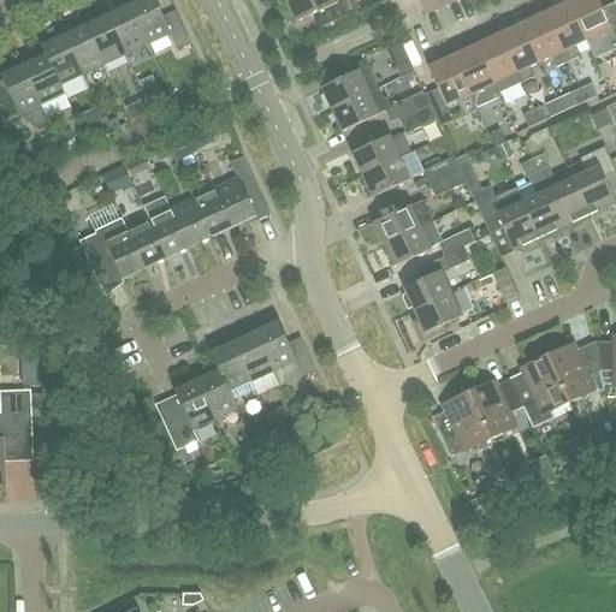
[(135,0),(130,3),(148,42),(171,31),(155,0),(135,0)]
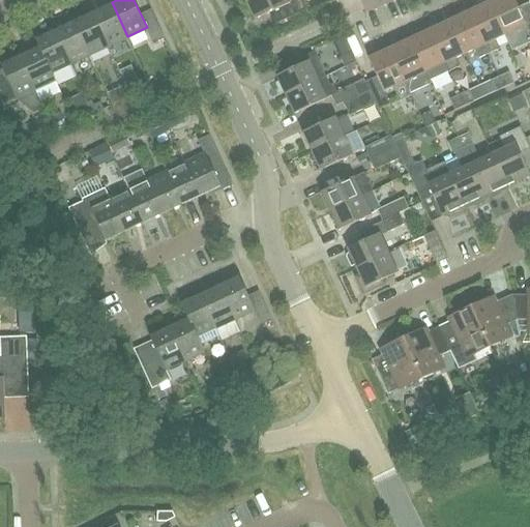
[(246,0),(255,18),(268,11),(273,8),(278,20),(306,6),(303,0),(290,0),(246,0)]
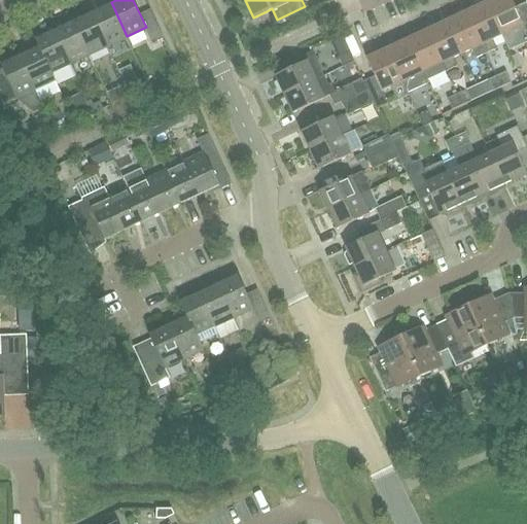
[(493,37),(502,33),(487,0),(466,9),(487,51),(497,46),(493,37)]
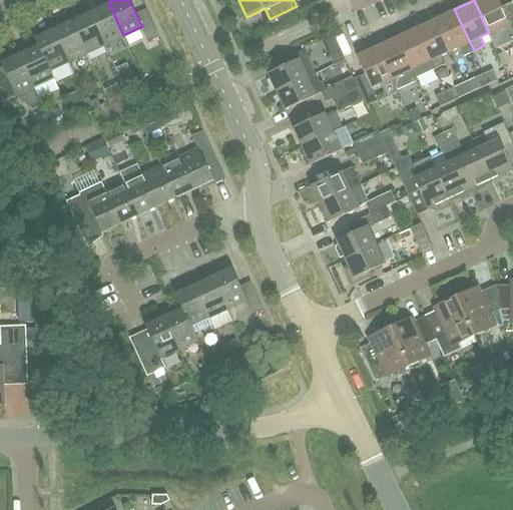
[(474,0),(489,32),(505,25),(509,34),(512,34),(512,0),(511,1),(501,6),(498,0),(474,0)]
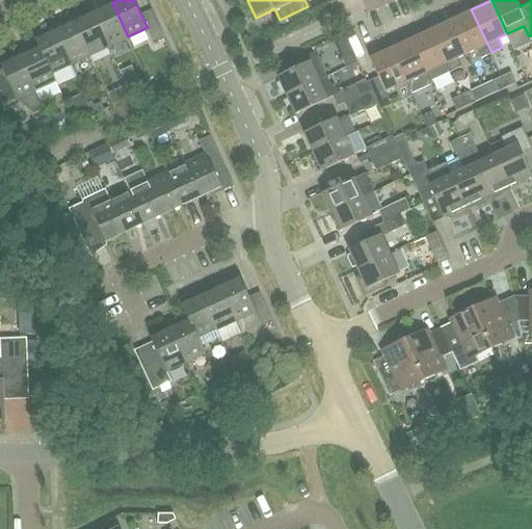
[(109,45),(128,36),(112,2),(94,11),(109,45)]
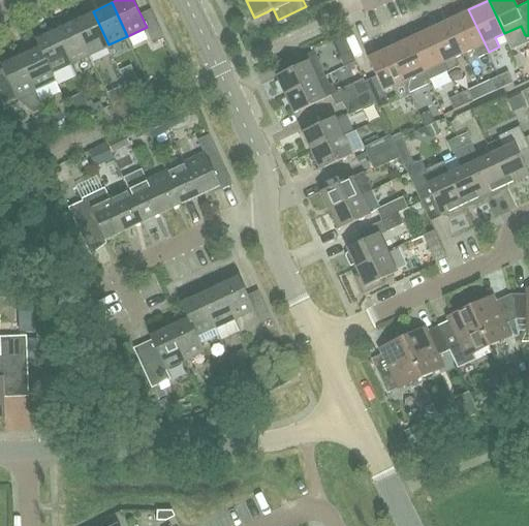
[(477,57),(489,52),(468,9),(448,19),(464,52),(472,48),(477,57)]
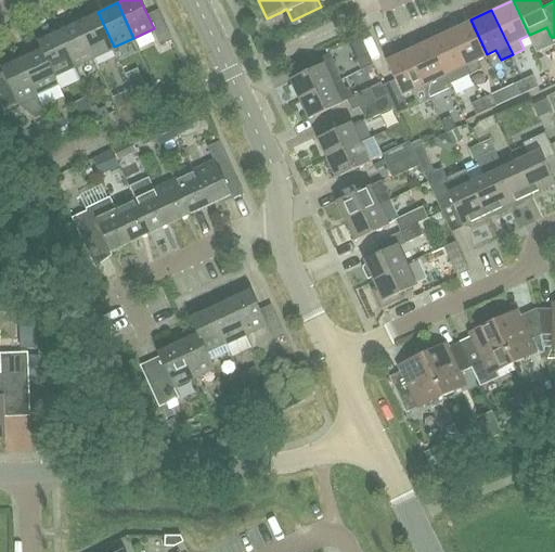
[(93,56),(114,47),(98,12),(77,21),(93,56)]
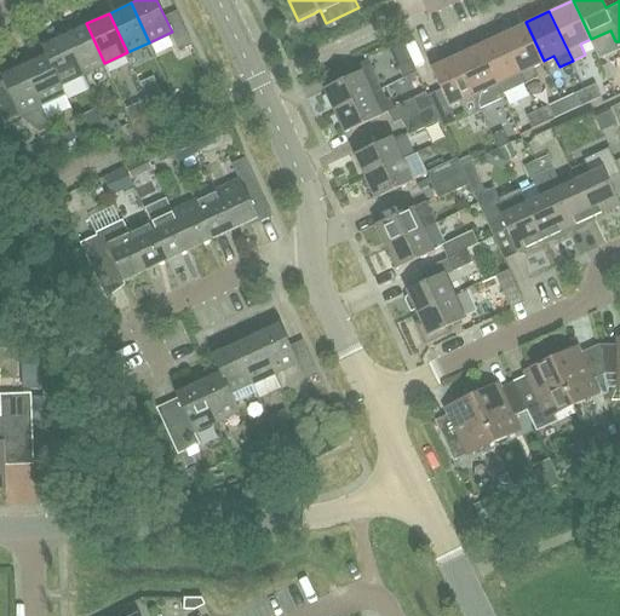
[(534,65),(544,61),(526,22),(503,33),(526,81),(539,75),(534,65)]
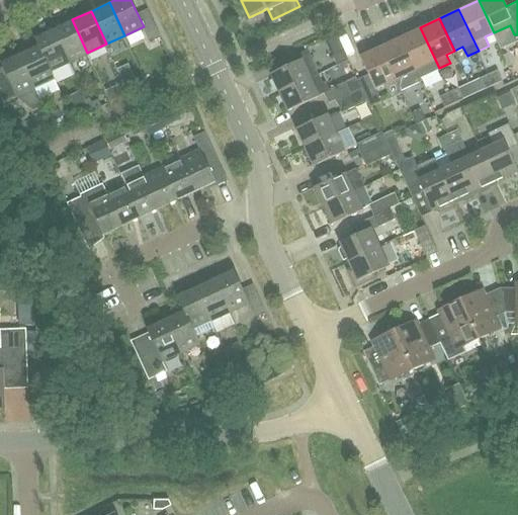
[(69,61),(87,53),(72,19),(54,28),(69,61)]
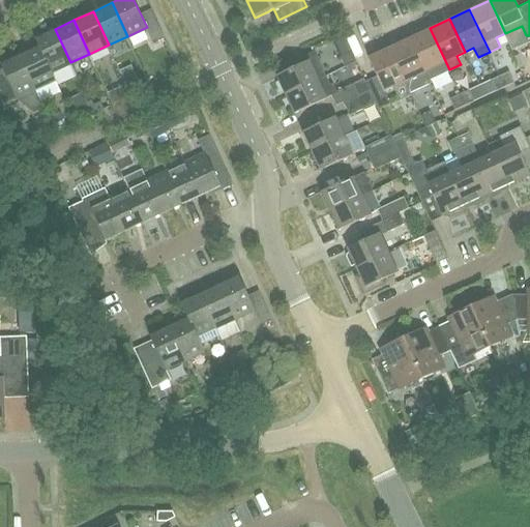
[(149,33),(152,39),(164,34),(160,28),(149,33)]
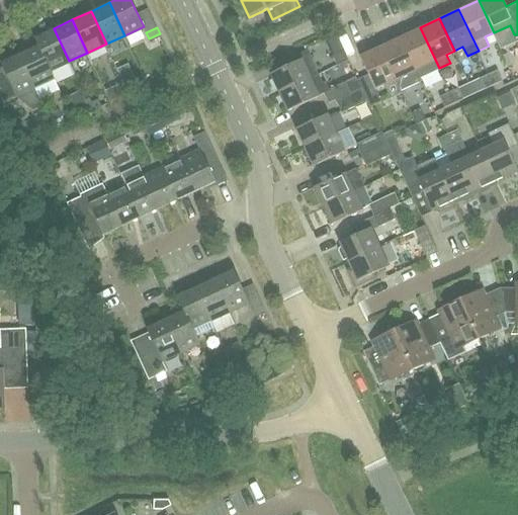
[(420,27),(400,36),(415,69),(419,77),(420,77),(439,68),(420,27)]
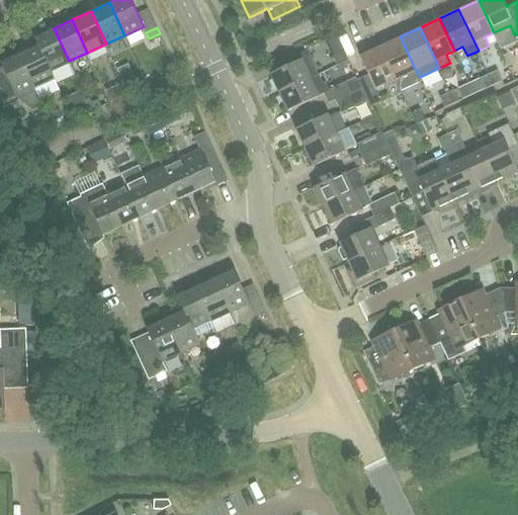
[(51,70),(69,61),(54,28),(34,37),(37,45),(38,45),(51,70)]
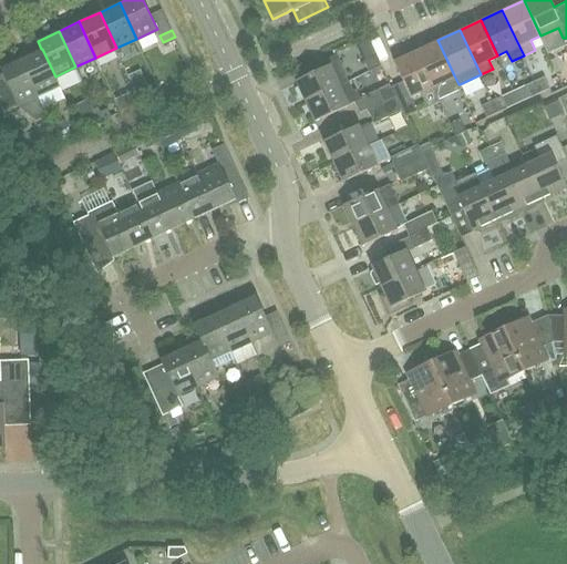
[(437,40),(416,50),(439,98),(461,88),(460,84),(459,84),(454,75),(437,40)]
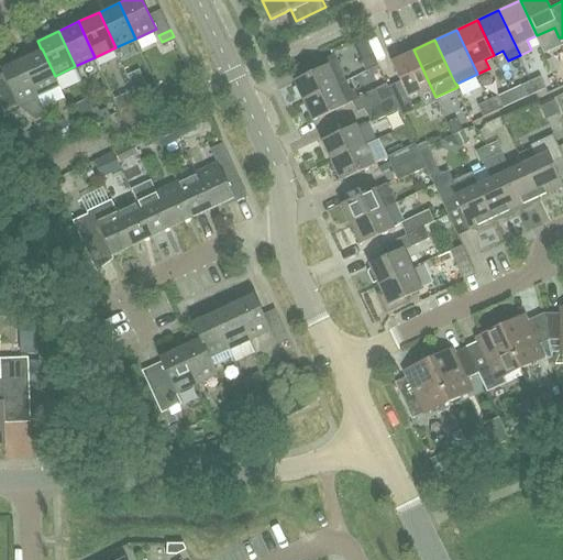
[(59,84),(55,76),(42,48),(41,48),(22,57),(39,94),(59,84)]
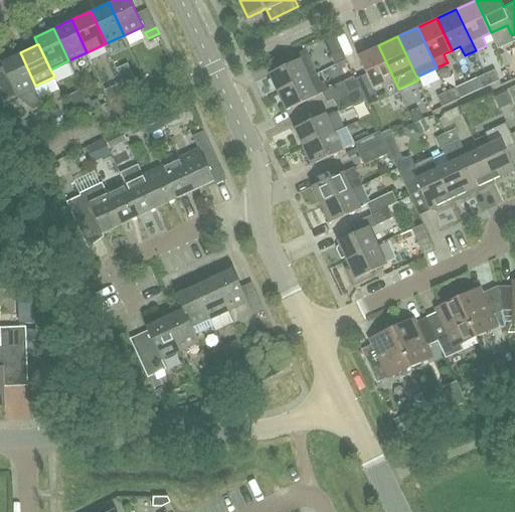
[(355,77),(359,86),(365,99),(368,105),(379,100),(373,87),(382,82),(388,96),(399,91),(398,89),(378,45),(358,55),(366,72),(355,77)]
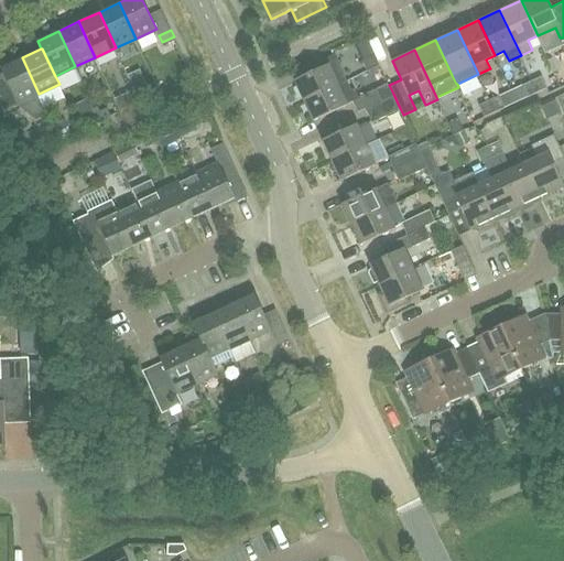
[(304,99),(347,79),(334,53),(314,62),(311,55),(293,64),(299,77),(294,79),(304,99)]
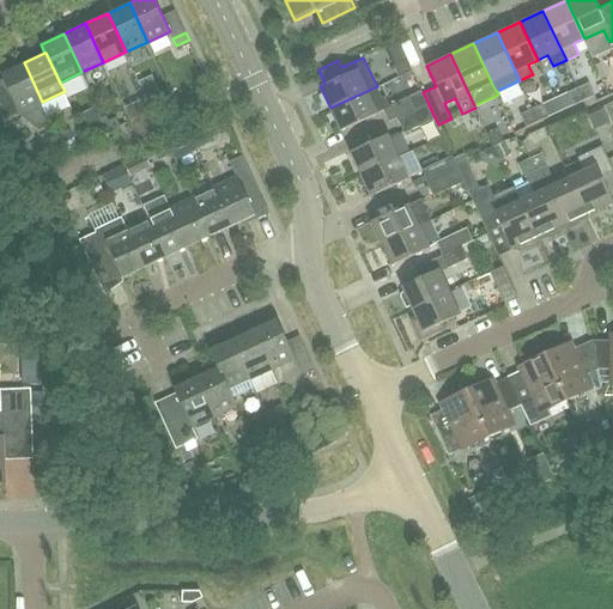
[(399,75),(412,69),(407,59),(394,65),(399,75)]
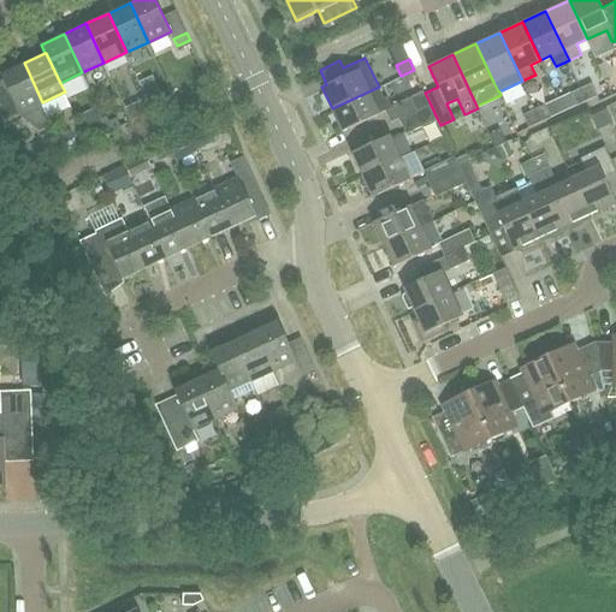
[(41,102),(42,102),(24,63),(1,73),(3,77),(0,78),(0,105),(5,116),(18,110),(19,112),(40,130),(51,124),(41,102)]
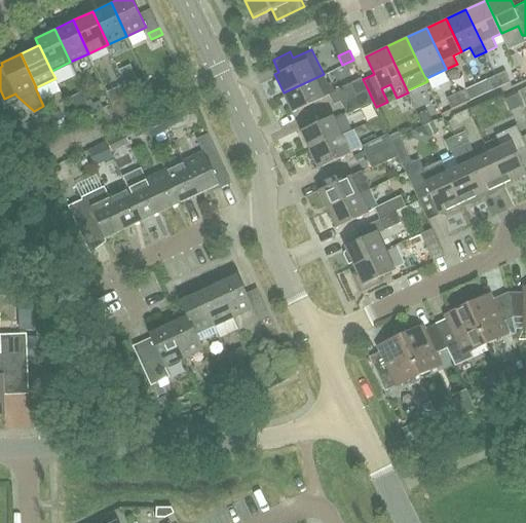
[(495,73),(501,84),(511,80),(505,68),(495,73)]
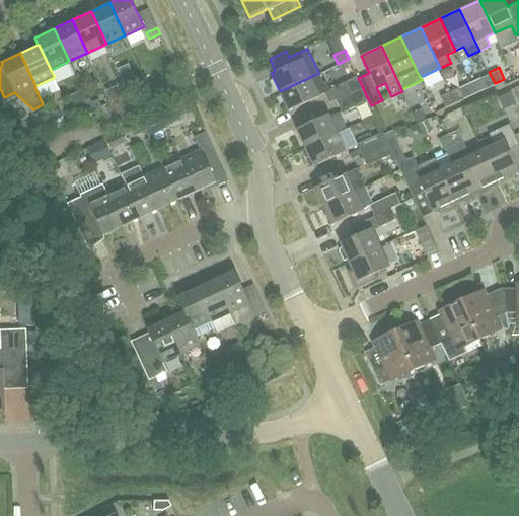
[(474,92),(495,83),(489,72),(469,81),(474,92)]
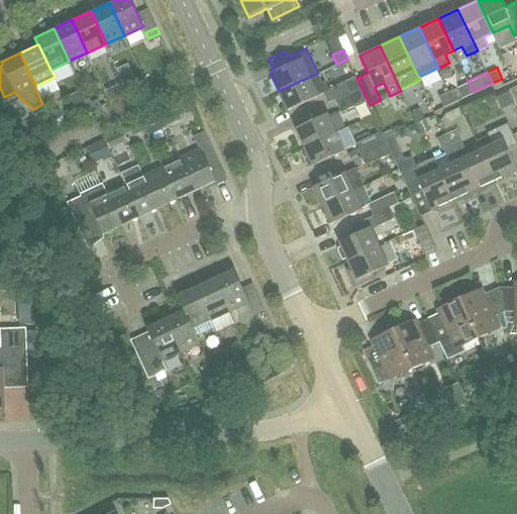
[(360,86),(356,78),(354,75),(328,87),(324,80),(322,81),(318,73),(279,91),(287,109),(318,95),(318,94),(323,91),(328,101),(334,98),(360,86)]
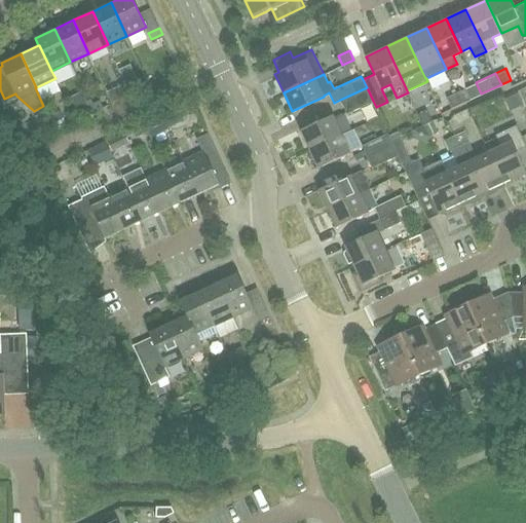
[(142,87),(136,75),(124,81),(124,82),(129,94),(142,87)]
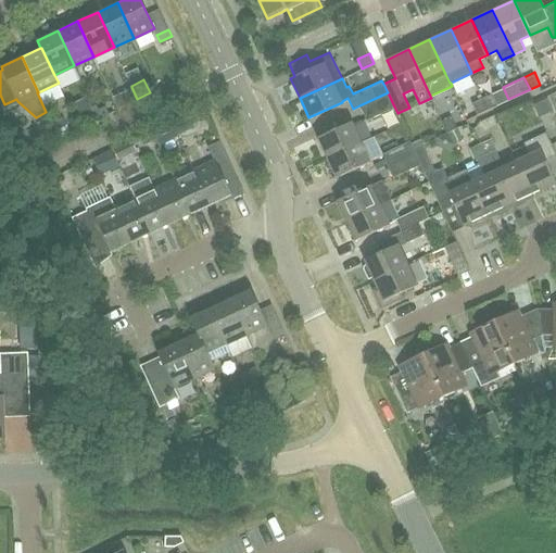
[(131,87),(125,90),(130,102),(137,99),(131,87)]
